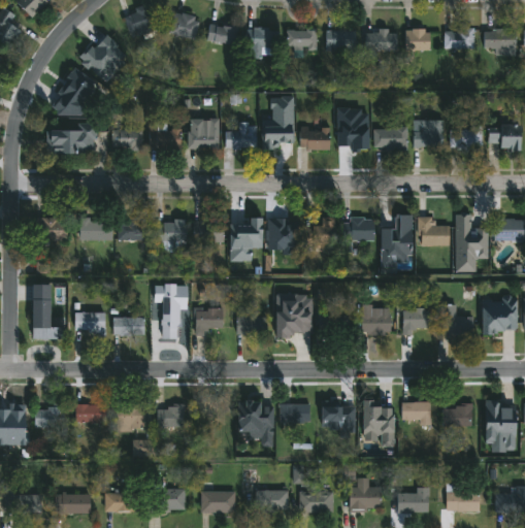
[(47,0),(48,1),(32,18),(17,1),(18,0),(47,0)]
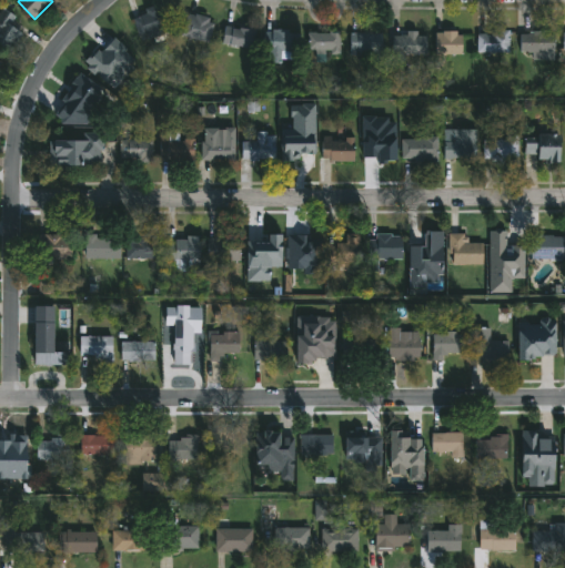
[(9,52),(0,44),(0,10),(26,30),(9,52)]
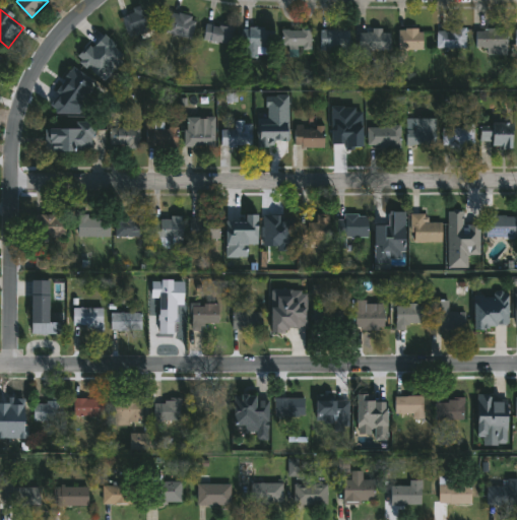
[(127,31),(126,10),(155,9),(156,29),(127,31)]
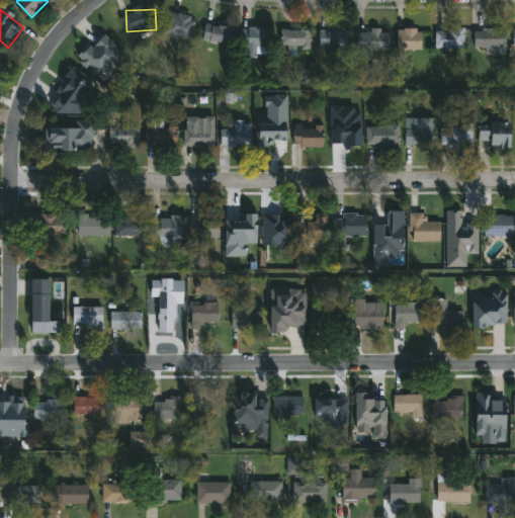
[(195,17),(190,37),(167,31),(172,11),(195,17)]
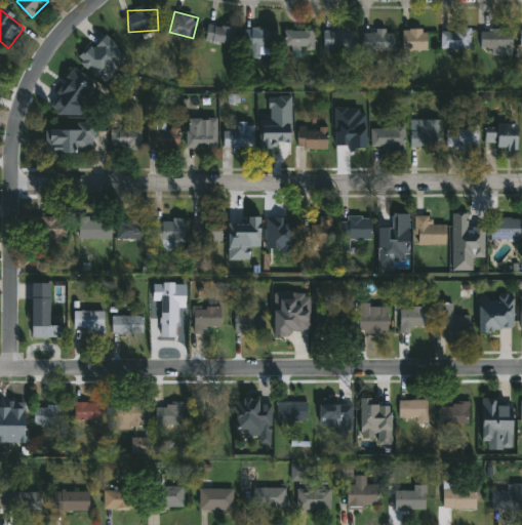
[(206,41),(208,24),(233,27),(231,44),(206,41)]
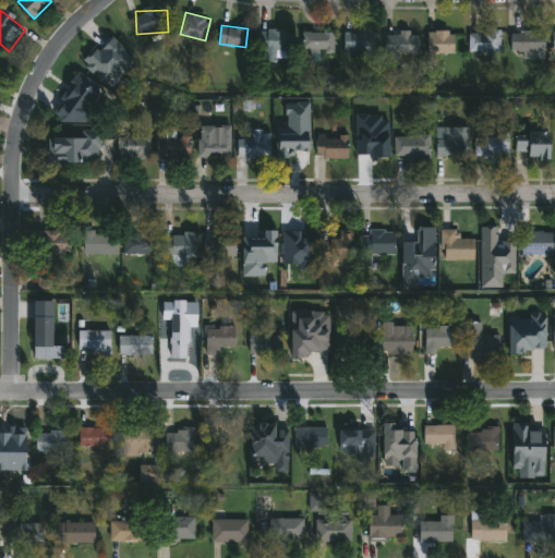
[(267,29),(288,29),(288,59),(267,59),(267,29)]
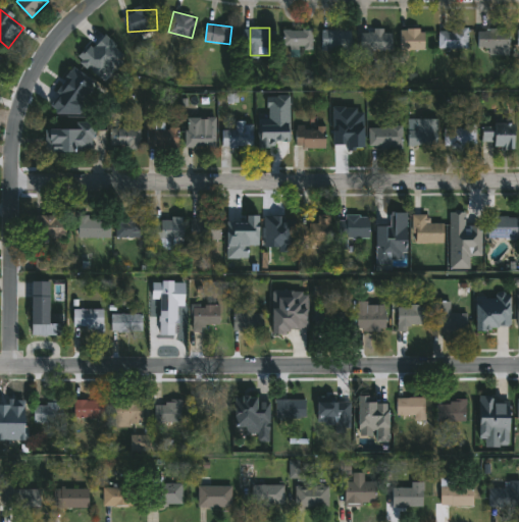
[(401,50),(401,29),(427,29),(427,50),(401,50)]
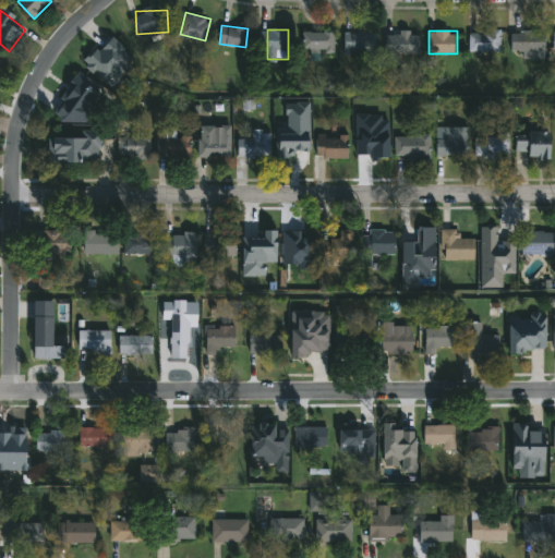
[(305,53),(305,32),(335,32),(335,53),(305,53)]
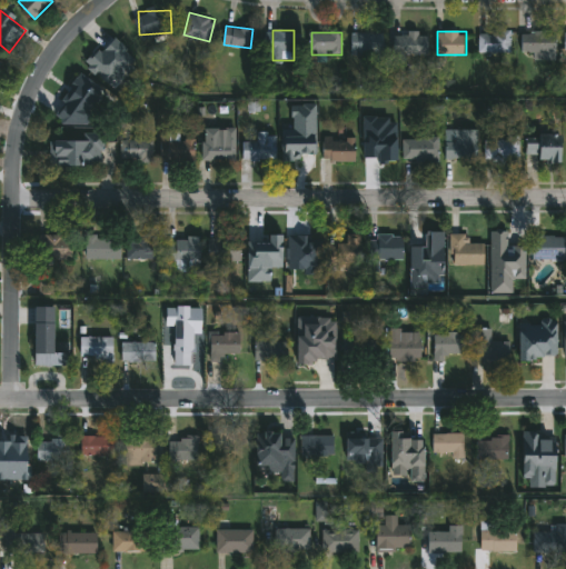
[(351,56),(351,32),(385,32),(385,56),(351,56)]
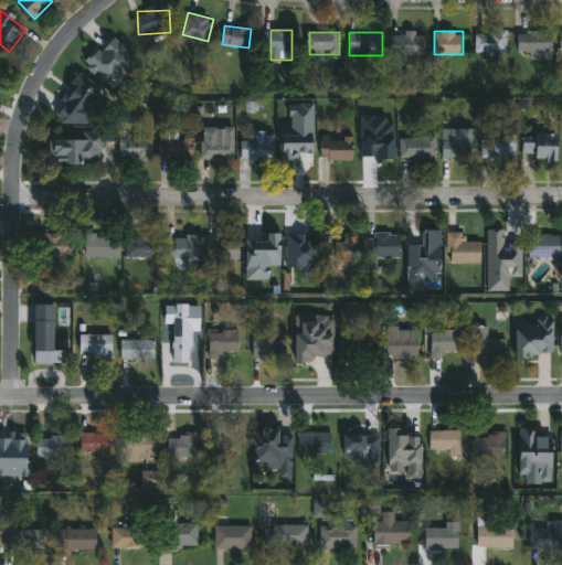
[(507,52),(476,52),(476,32),(507,32),(507,52)]
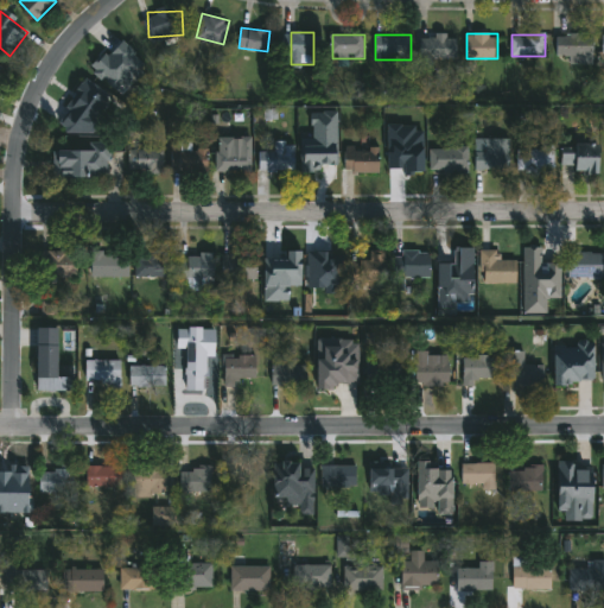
[(558,35),(593,35),(593,64),(572,64),(572,57),(558,57),(558,35)]
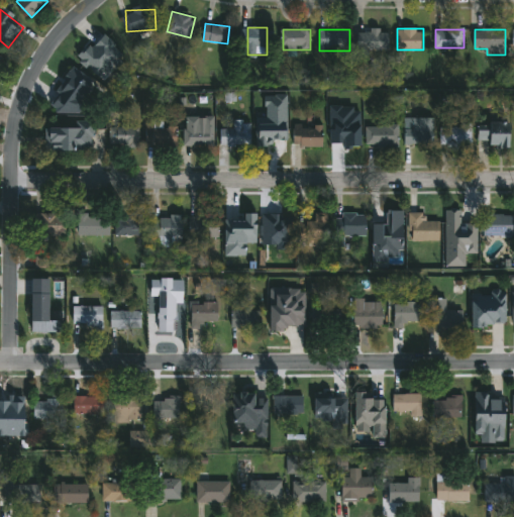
[(357,31),(390,31),(390,48),(357,48),(357,31)]
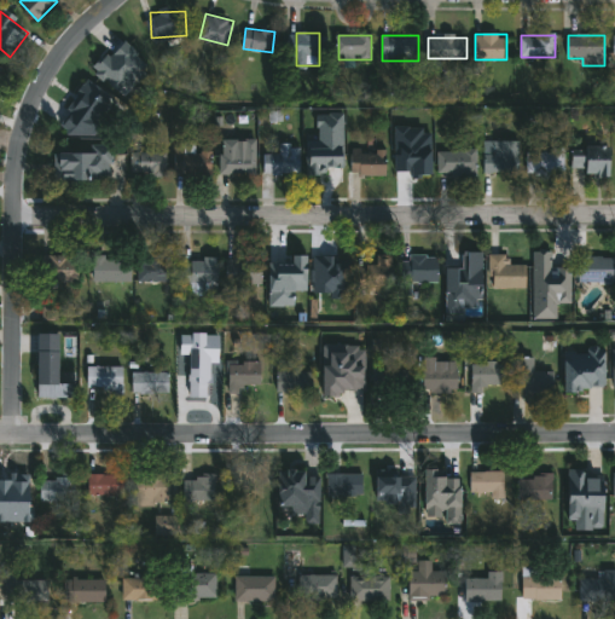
[(141,62),(116,86),(102,70),(128,47),(141,62)]
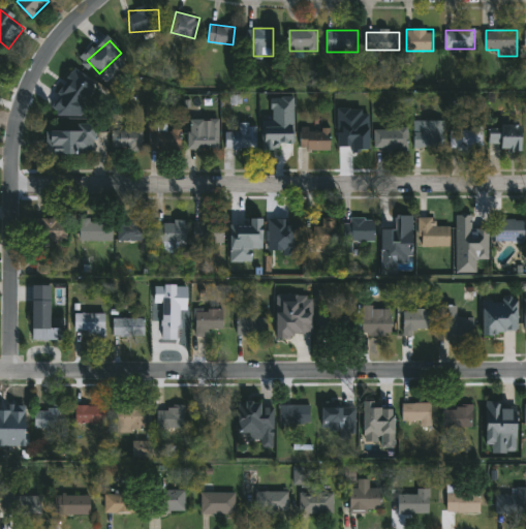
[(63,97),(83,74),(104,93),(86,116),(63,97)]
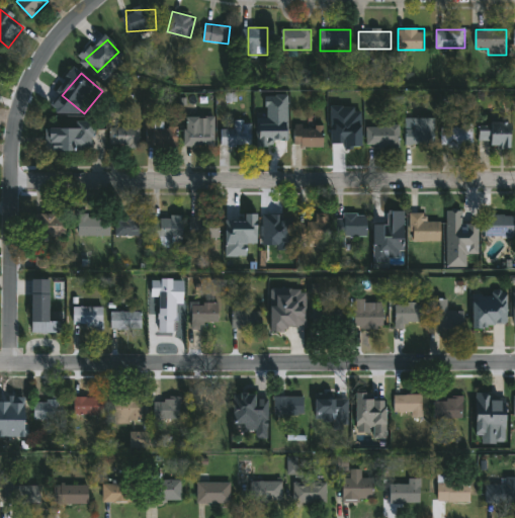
[(258,143),(258,112),(268,112),(268,94),(288,94),(289,143),(258,143)]
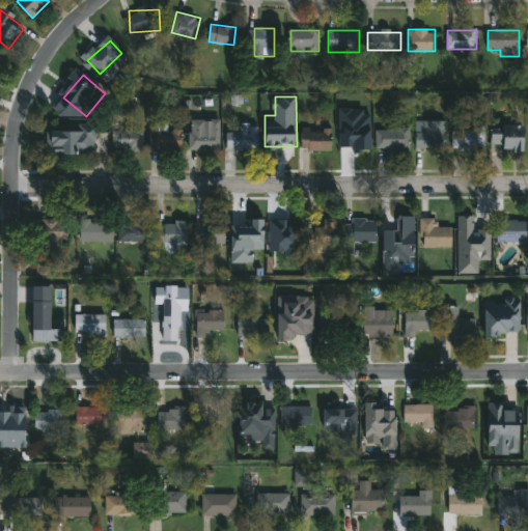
[(359,130),(359,119),(370,119),(370,147),(340,147),(340,130),(359,130)]
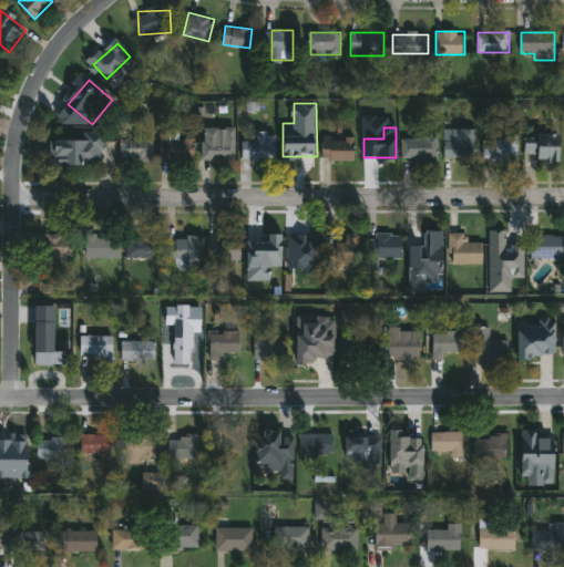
[(235,129),(235,160),(203,160),(203,129),(235,129)]
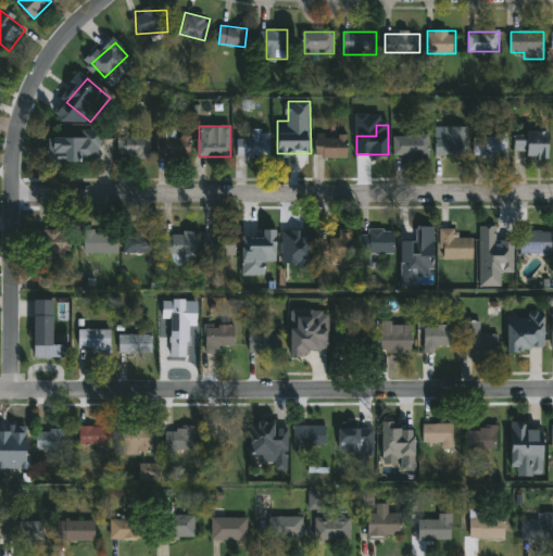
[(436,126),(466,126),(466,156),(436,156),(436,126)]
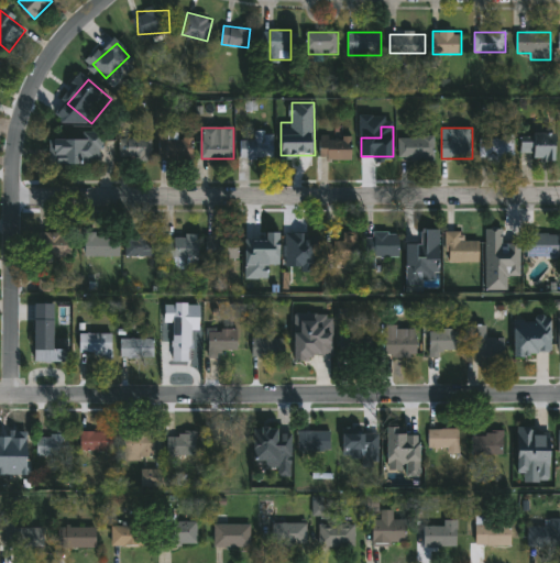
[(178,130),(178,139),(194,139),(194,159),(160,159),(160,130),(178,130)]
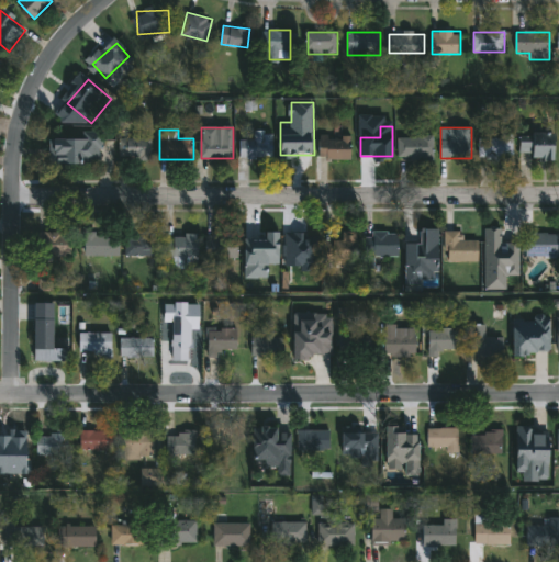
[(254,141),(254,131),(272,131),(272,158),(241,158),(241,141),(254,141)]
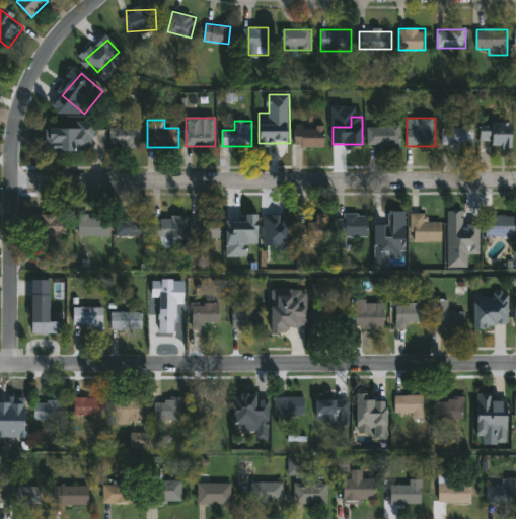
[(463,127),(463,122),(473,122),(473,145),(443,145),(443,127),(463,127)]
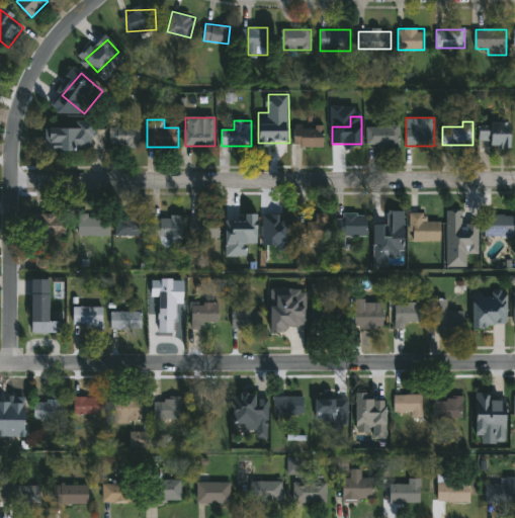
[(492,148),(492,142),(481,142),(481,122),(512,122),(512,148),(492,148)]
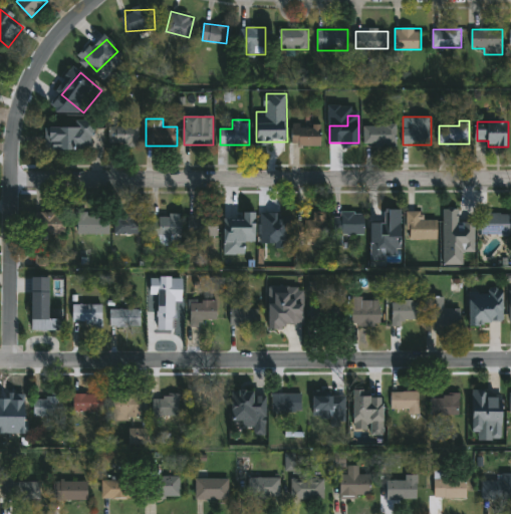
[(93,123),(93,150),(46,150),(46,122),(93,123)]
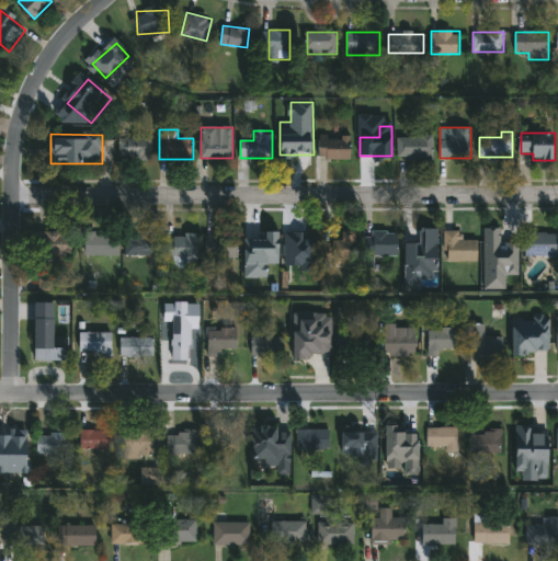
[(320,157),(320,135),(350,135),(350,157),(320,157)]
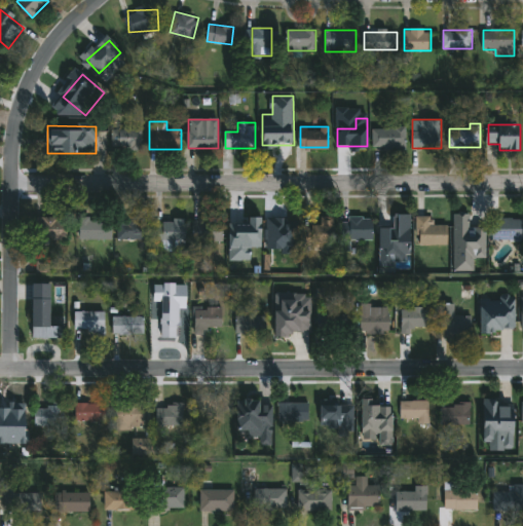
[(373,127),(406,127),(406,148),(373,148),(373,127)]
